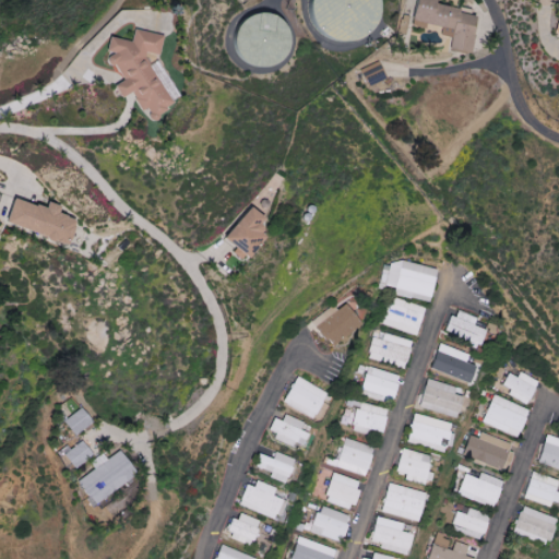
[(298,6),(298,0),(367,0),(368,1),(368,12),(365,23),(357,32),(348,38),(337,42),(325,40),(314,36),(306,27),(299,16),(298,6)]
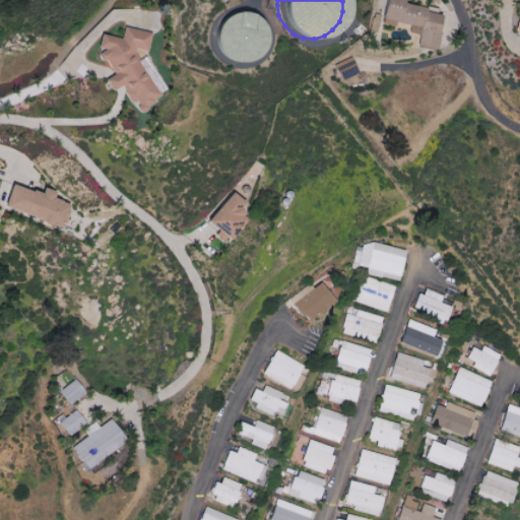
[(433,15),(417,12),(417,8),(391,4),(392,0),(374,0),(370,24),(386,26),(387,23),(401,26),(400,34),(411,36),(409,48),(427,50),(433,15)]
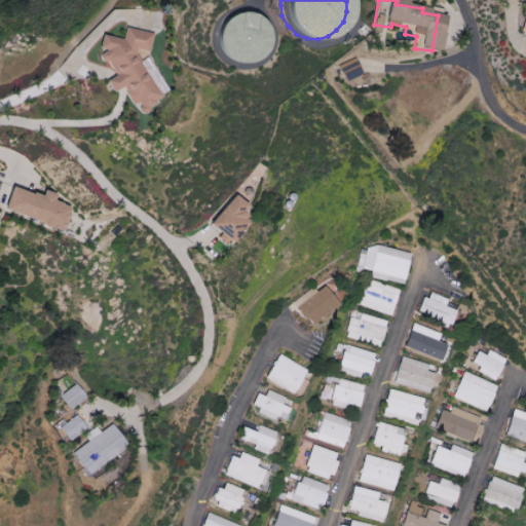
[(212,47),(211,39),(212,31),(215,23),(221,17),(228,13),(236,12),(245,13),(252,17),(258,25),(261,32),(261,41),(259,48),(254,55),(247,61),(238,63),(230,63),(223,60),(217,54),(212,47)]
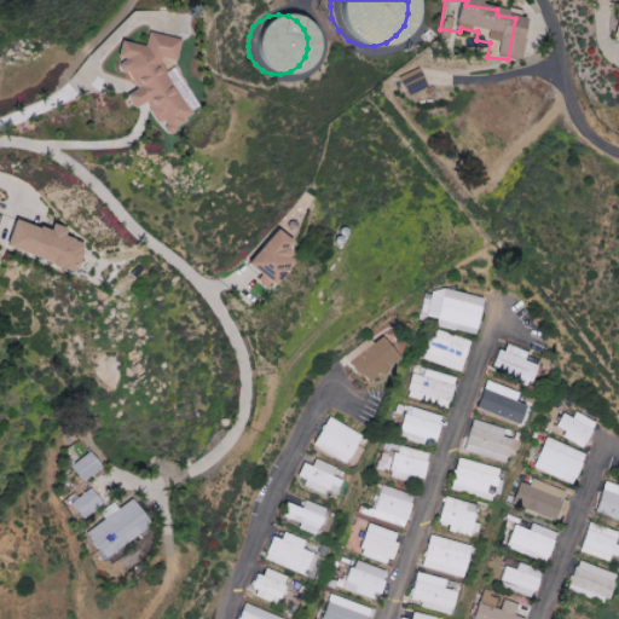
[(618,44),(618,19),(607,17),(601,40),(618,44)]
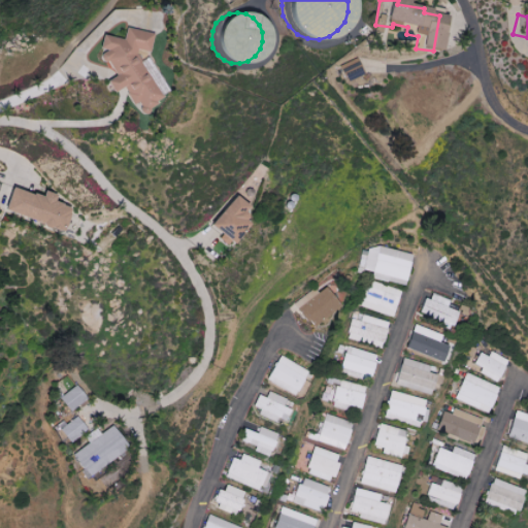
[(133,35),(105,28),(102,40),(81,35),(78,50),(81,50),(94,77),(86,81),(92,94),(104,89),(110,103),(118,105),(122,114),(137,108),(139,96),(133,81),(125,79),(126,76),(116,53),(120,51),(129,54),(133,35)]
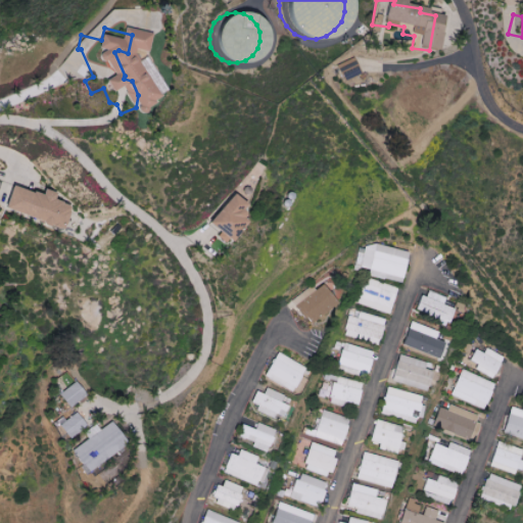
[(354,76),(350,58),(332,63),(336,81),(354,76)]
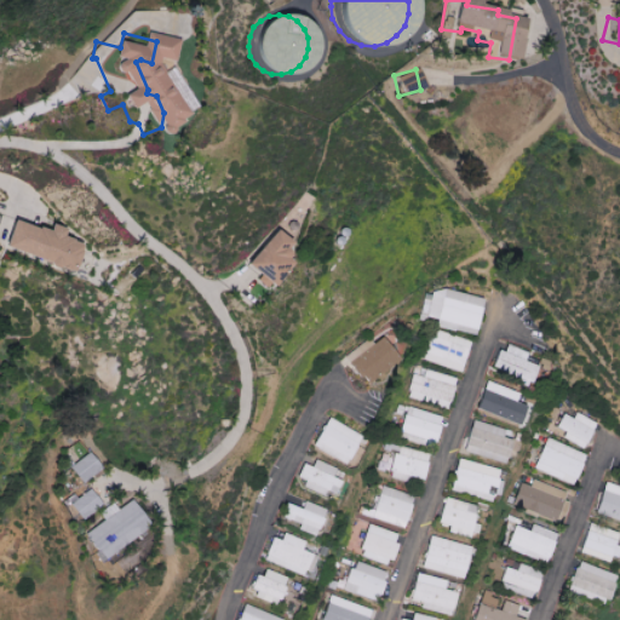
[(0,237),(0,251),(64,273),(73,245),(55,239),(57,229),(42,225),(40,233),(5,222),(0,237)]
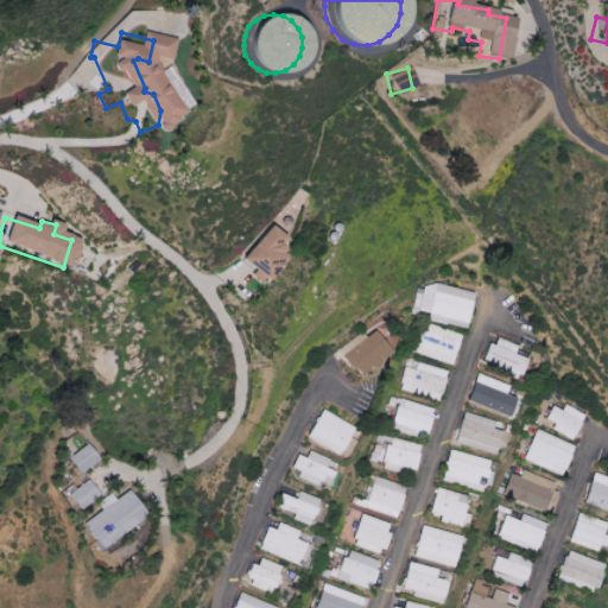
[(283,238),(267,225),(239,260),(265,282),(285,257),(276,248),(283,238)]
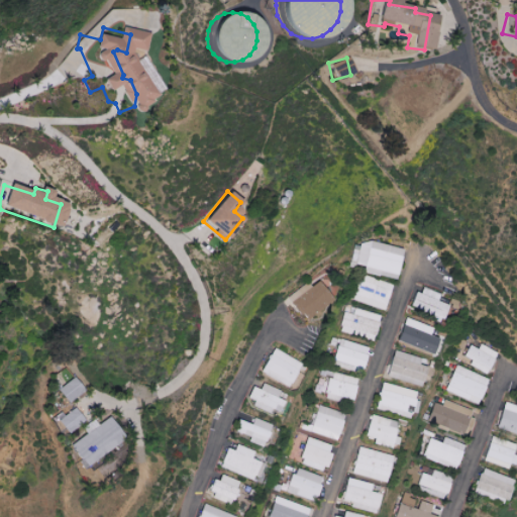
[(404,250),(363,239),(356,265),(371,269),(369,274),(396,281),(404,250)]
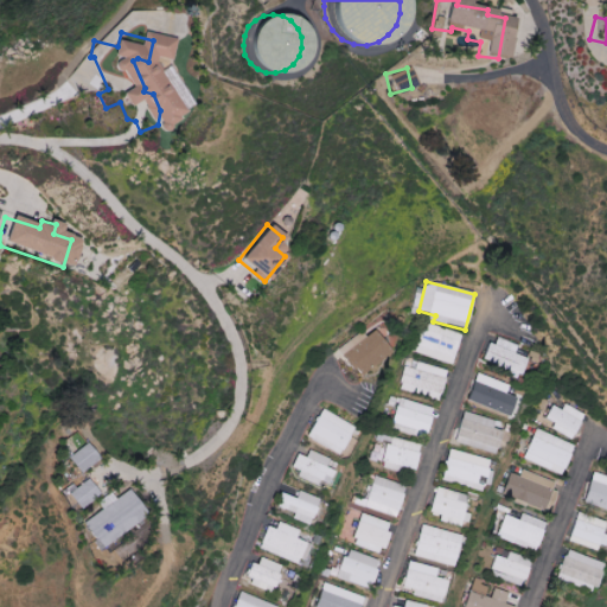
[(460,333),(425,323),(416,353),(451,364),(460,333)]
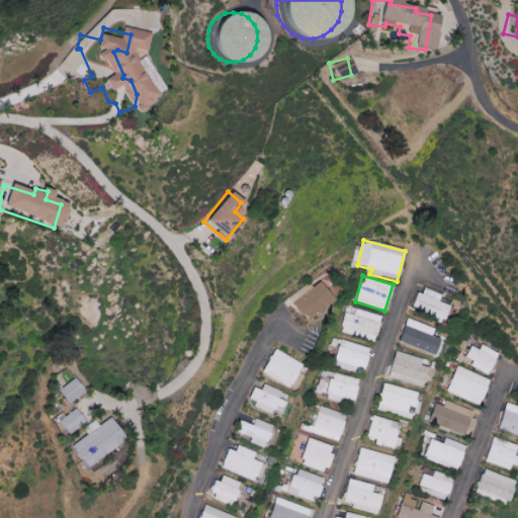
[(311,287),(309,284),(287,296),(303,321),(333,304),(320,282),(311,287)]
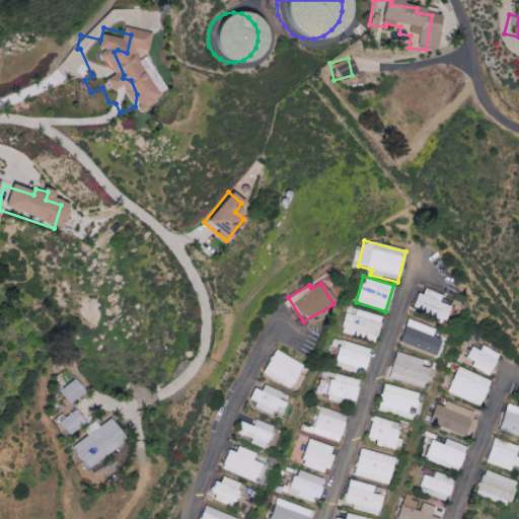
[(439,303),(441,295),(419,289),(413,311),(446,320),(449,306),(439,303)]
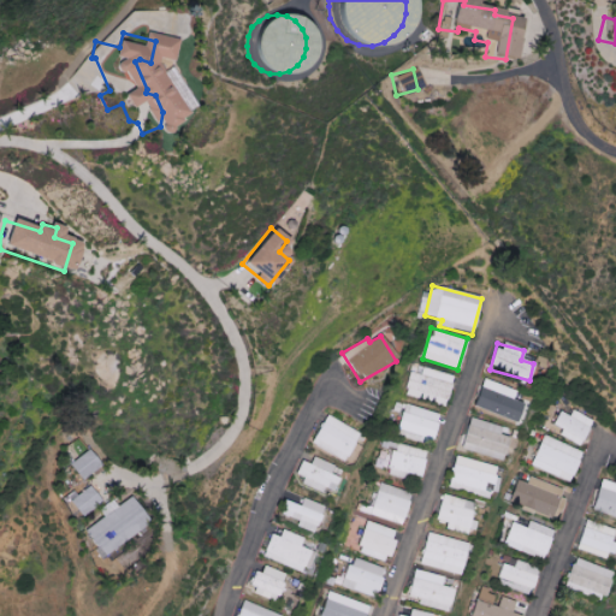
[(454,375),(422,368),(421,374),(409,372),(404,394),(446,404),(454,375)]
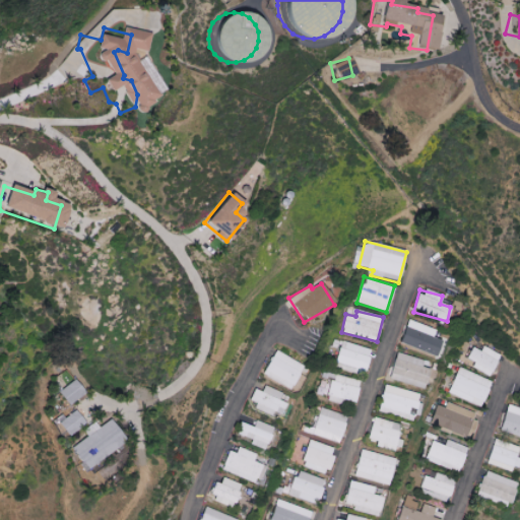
[(436,330),(407,320),(398,344),(435,358),(441,340),(433,337),(436,330)]
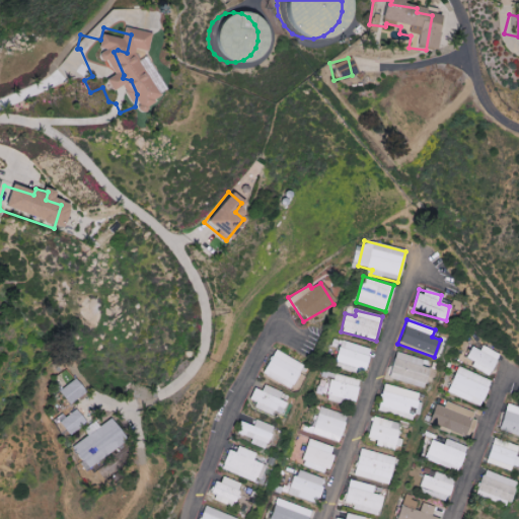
[(369,347),(339,342),(336,364),(366,369),(369,347)]
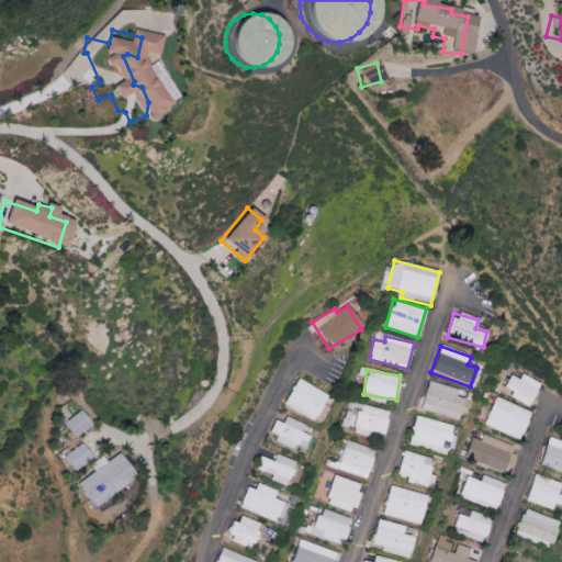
[(509,398),(530,407),(540,382),(523,374),(520,380),(510,375),(505,388),(513,392),(509,398)]
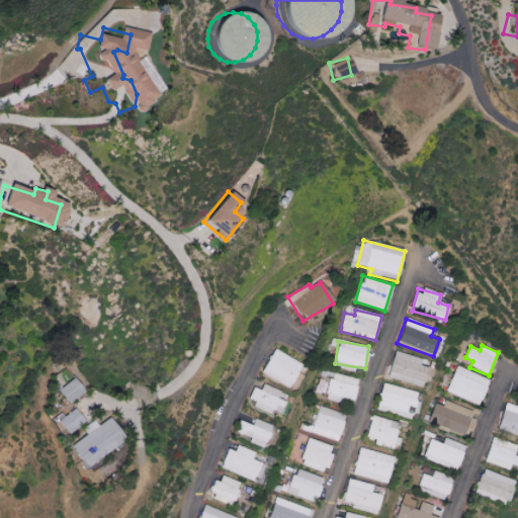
[(299,364),(273,349),(259,373),(286,389),(299,364)]
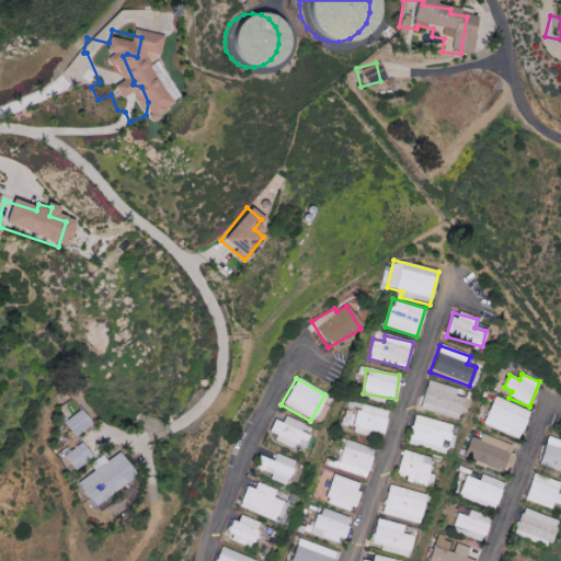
[(453,396),(455,389),(426,380),(416,409),(455,421),(461,399),(453,396)]
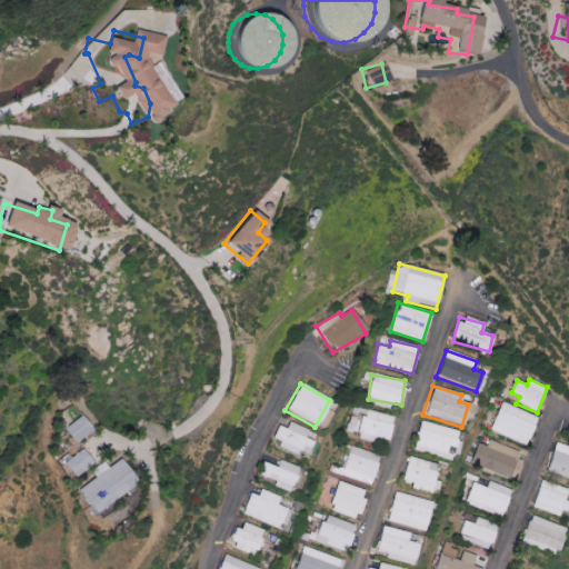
[(489,430),(526,446),(538,417),(501,401),(489,430)]
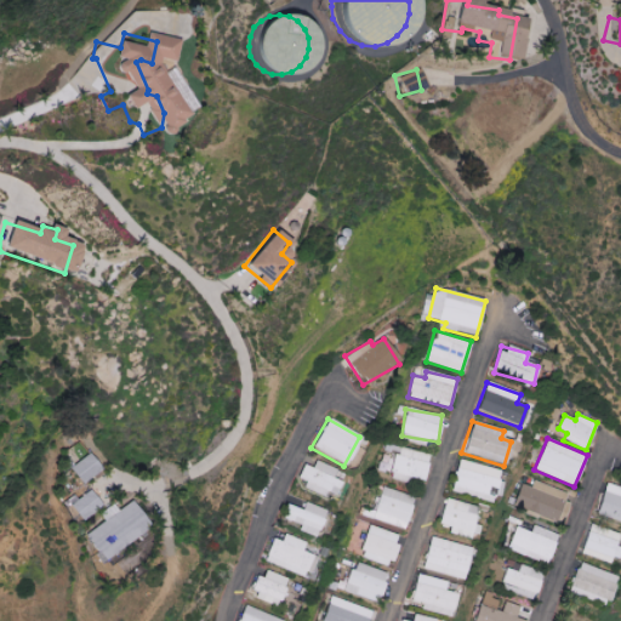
[(425,480),(429,454),(397,448),(391,479),(406,482),(408,478),(425,480)]
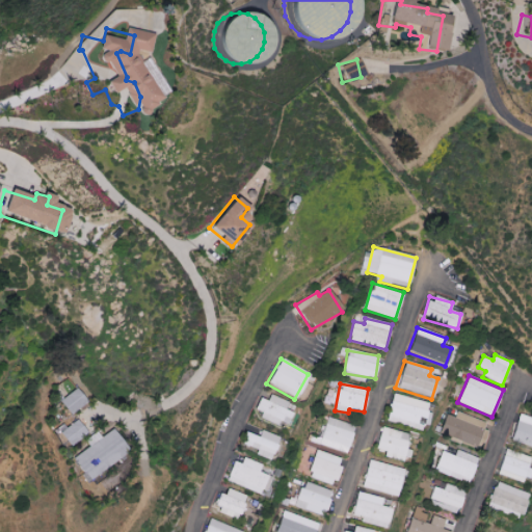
[(70,415),(86,402),(75,389),(59,402),(70,415)]
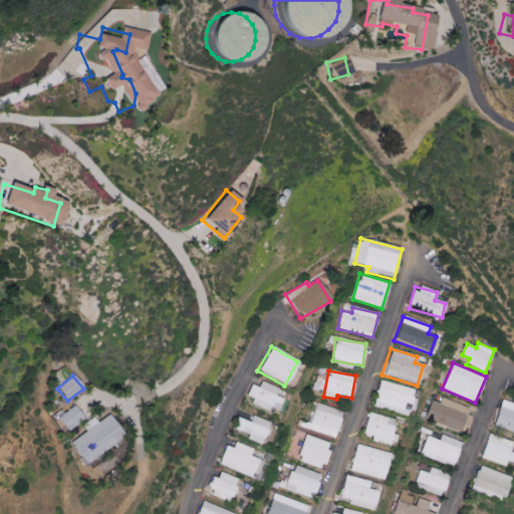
[(414,390),(379,380),(373,407),(408,415),(414,390)]
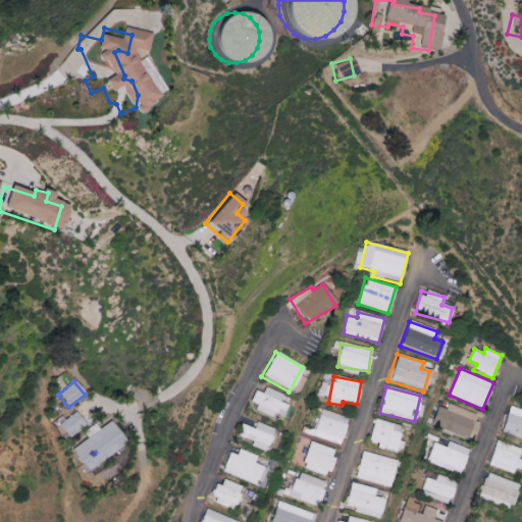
[(253,389),(247,407),(272,416),(272,414),(281,417),(285,405),(279,403),(282,395),(264,387),(262,394),(253,389)]
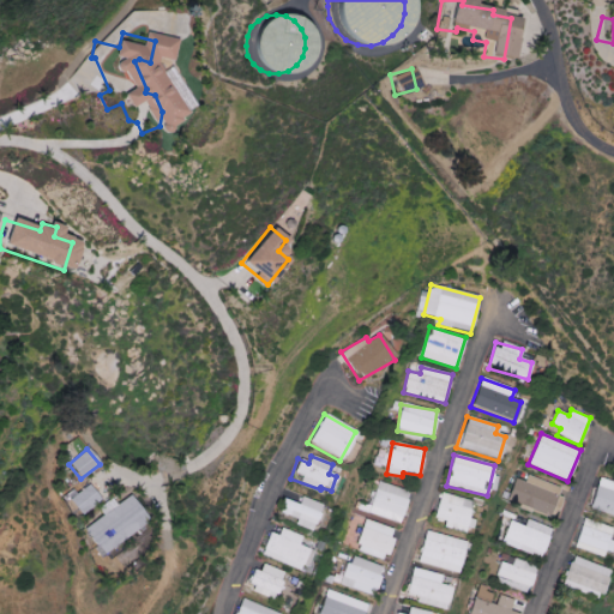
[(506,501),(554,518),(564,488),(527,475),(524,482),(513,479),(506,501)]
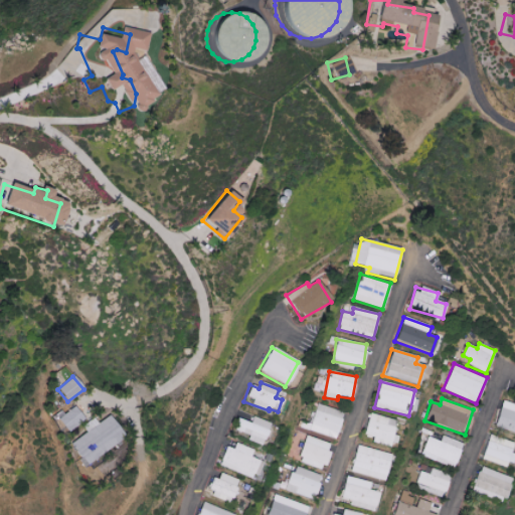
[(514,434),(514,403),(503,399),(493,425),(514,434)]
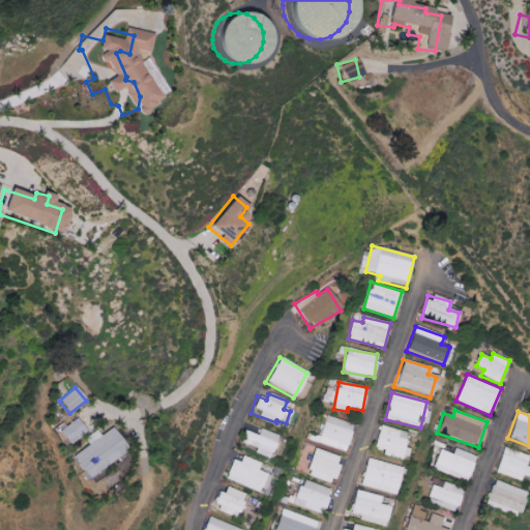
[(307,440),(345,452),(354,424),(326,416),(320,437),(310,433),(307,440)]
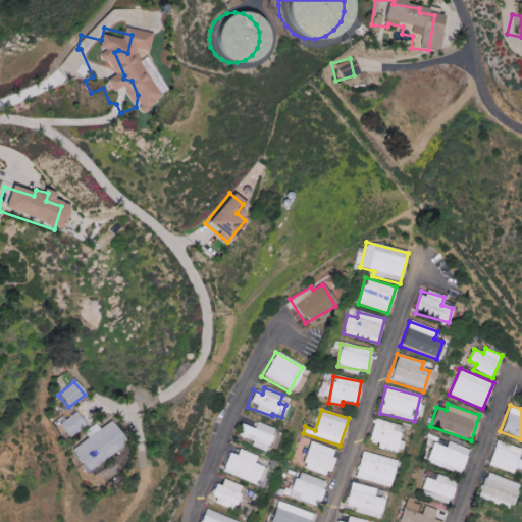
[(67,438),(85,426),(75,412),(58,424),(67,438)]
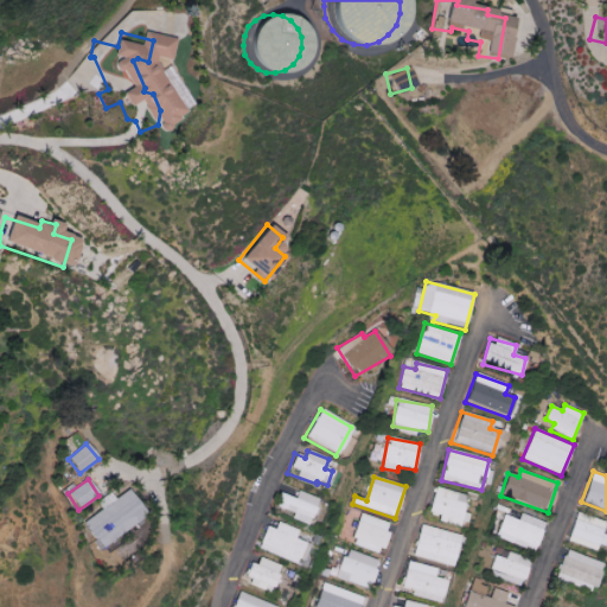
[(466,494),(434,487),(428,513),(438,516),(438,519),(466,525),(468,515),(462,513),(466,494)]
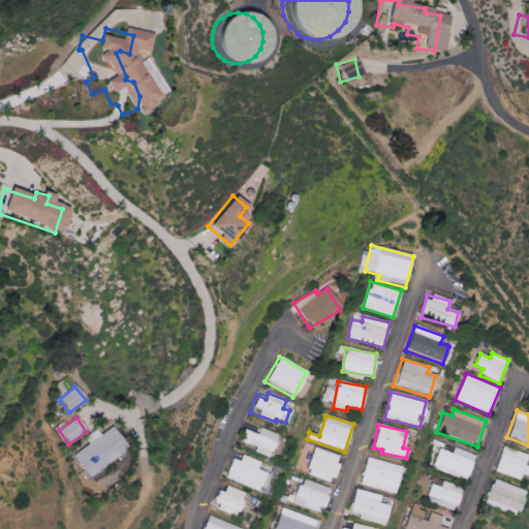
[(128,448),(112,427),(101,435),(96,429),(86,437),(90,443),(72,457),(89,478),(128,448)]
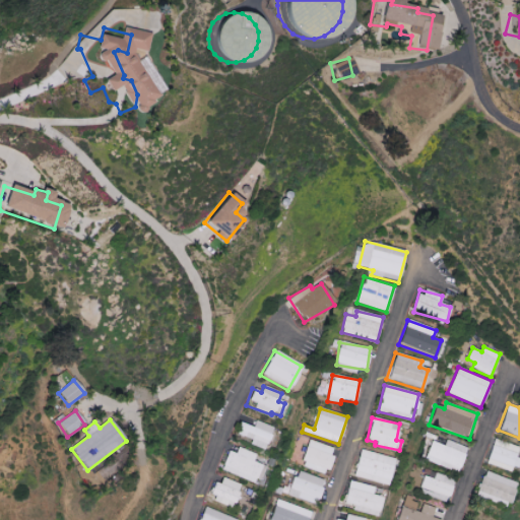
[(252,427),(240,424),(236,435),(250,439),(248,445),(264,450),(271,427),(254,421),(252,427)]
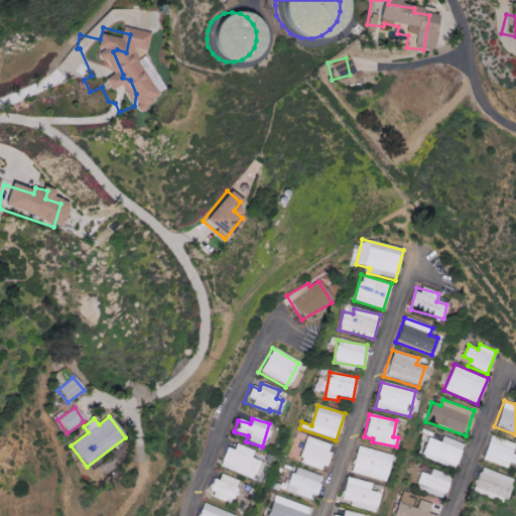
[(427,437),(420,457),(454,469),(463,444),(442,436),(440,442),(427,437)]
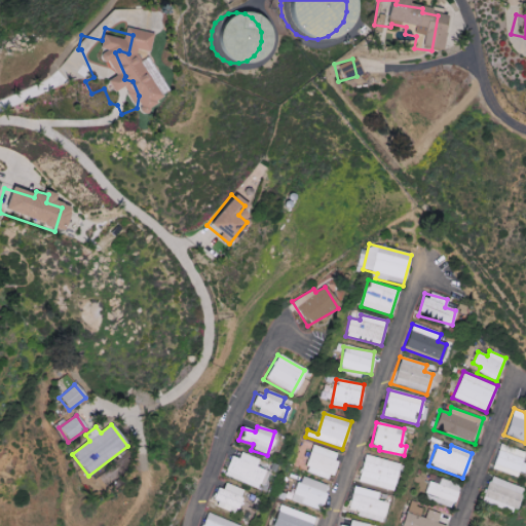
[(338,454),(311,446),(303,471),(330,480),(338,454)]
